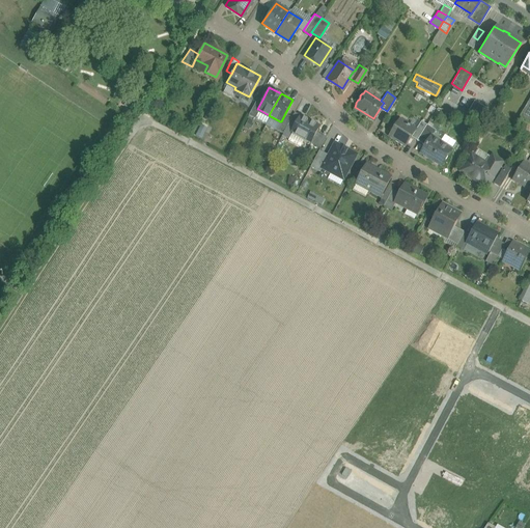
[(256,96),(248,113),(254,116),(258,109),(257,109),(262,100),(256,96)]
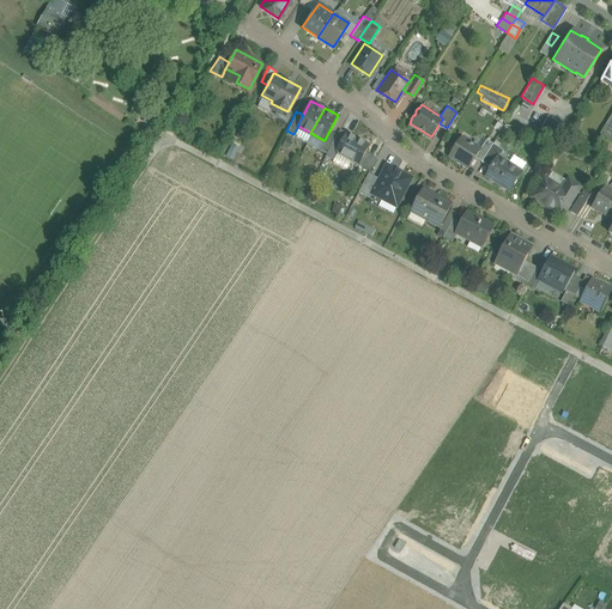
[(611,111),(604,127),(603,126),(598,133),(611,140),(611,111)]
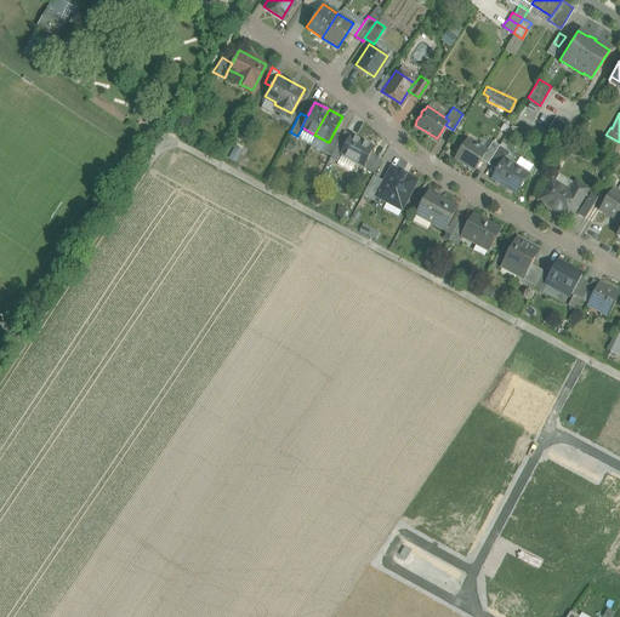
[(573,126),(553,115),(546,127),(566,138),(573,126)]
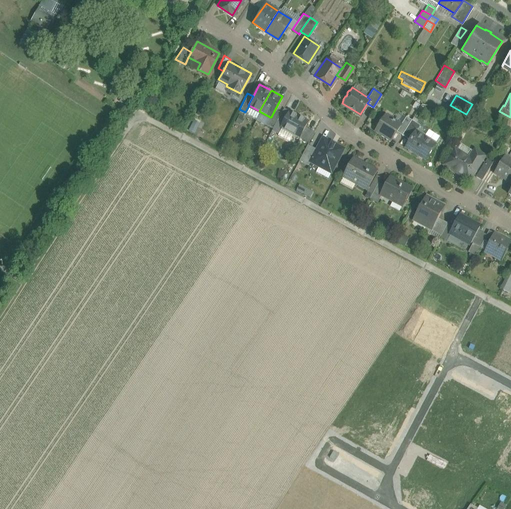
[(281,112),(277,119),(282,122),(288,109),(283,107),(281,112)]
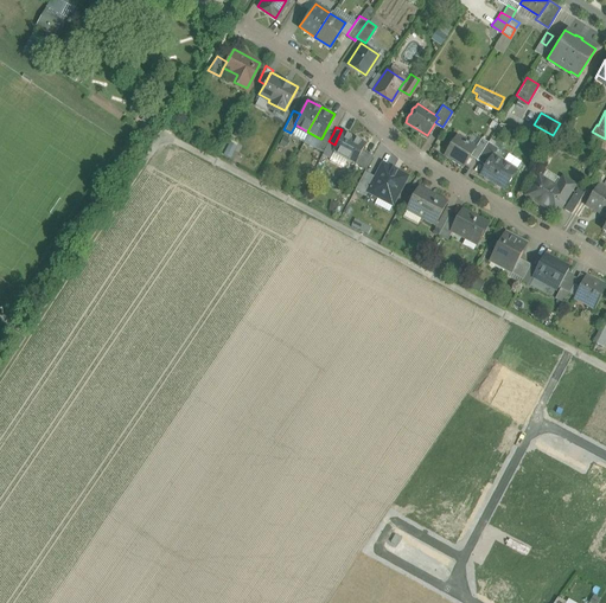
[(326,129),(321,139),(320,139),(316,147),(323,151),(329,141),(333,133),(326,129)]
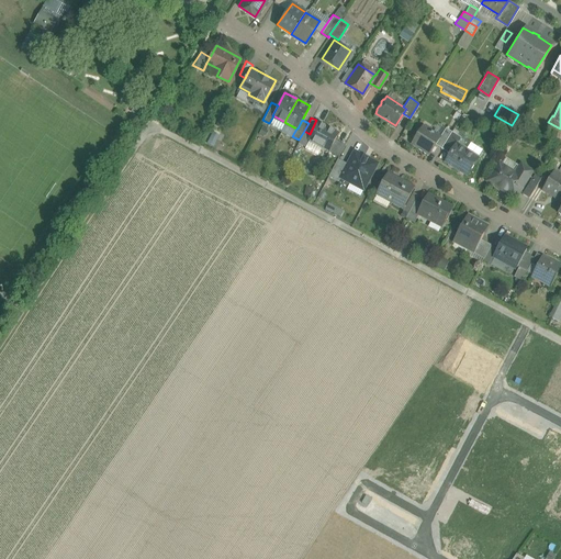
[(337,132),(316,120),(310,134),(307,138),(309,140),(304,147),(316,154),(321,146),(328,149),(335,137),(337,132)]
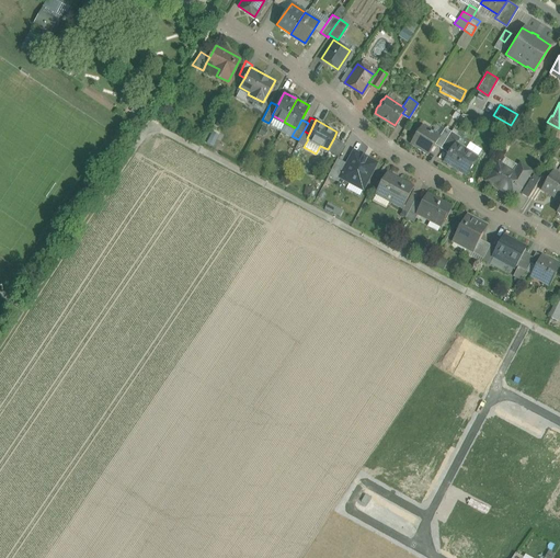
[(421,124),(410,141),(427,152),(434,143),(438,135),(421,124)]
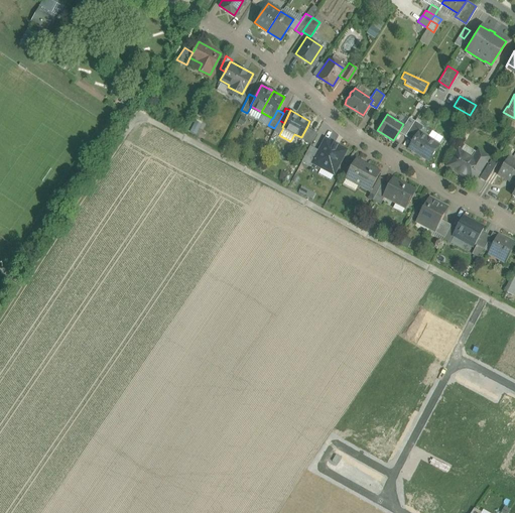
[(403,124),(399,131),(404,135),(414,119),(408,116),(403,124)]
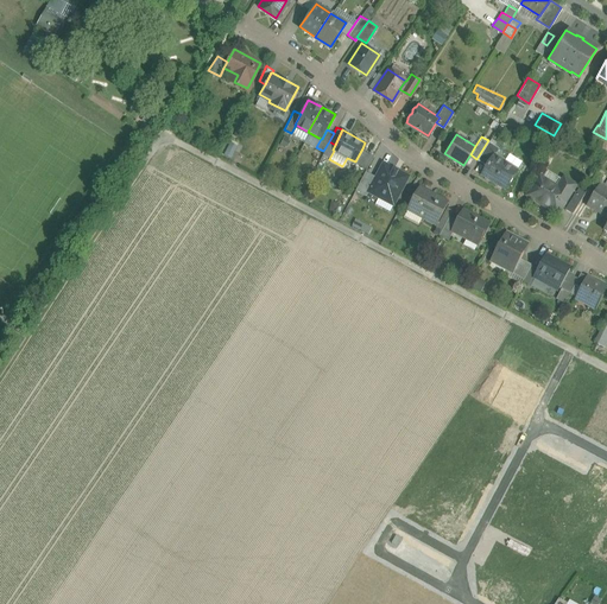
[(498,147),(488,140),(476,159),(486,165),(493,154),(498,147)]
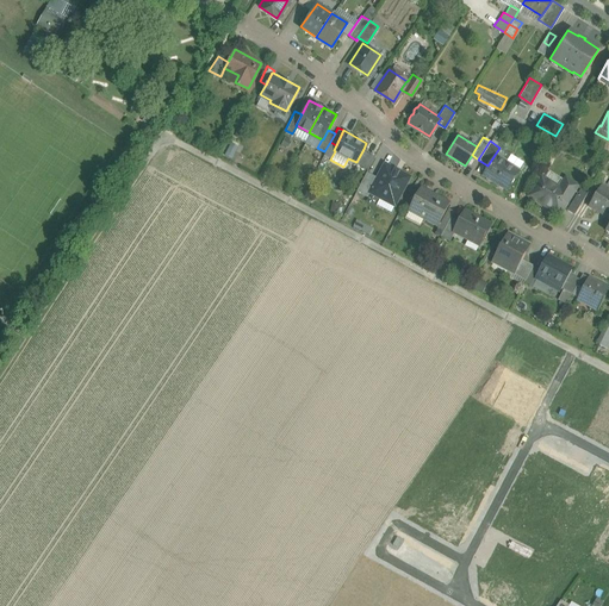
[(364,149),(356,162),(367,168),(374,155),(364,149)]
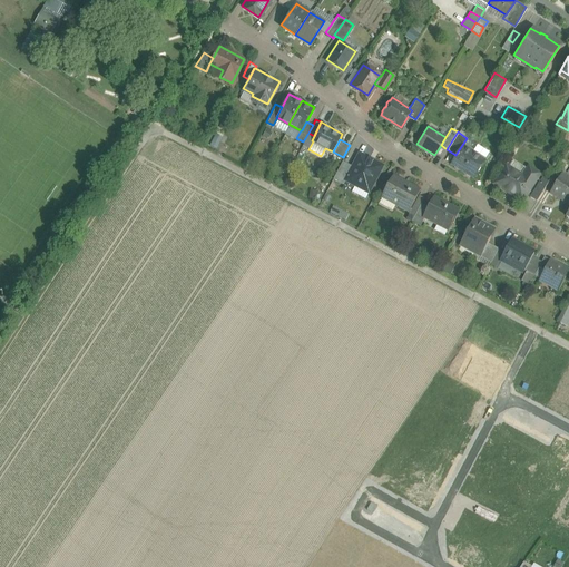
[(462,145),(455,155),(451,162),(473,175),(483,158),(462,145)]
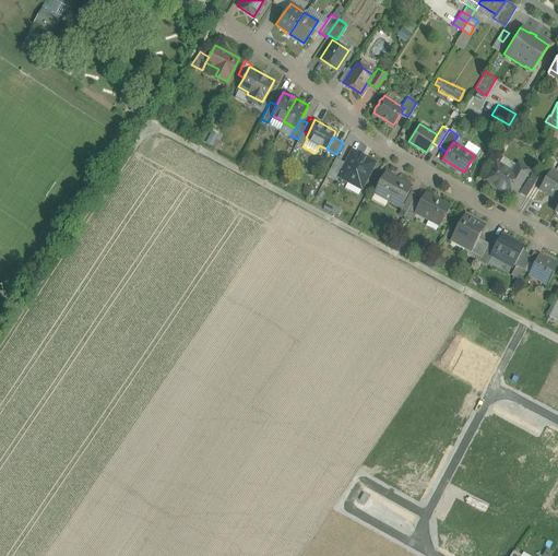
[(352,149),(345,162),(339,176),(347,180),(348,178),(361,186),(375,161),(352,149)]
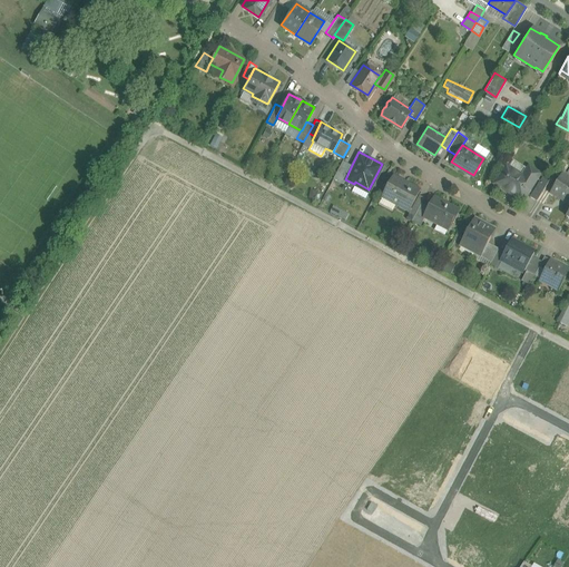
[(560,159),(553,170),(559,175),(561,170),(562,172),(567,164),(560,159)]
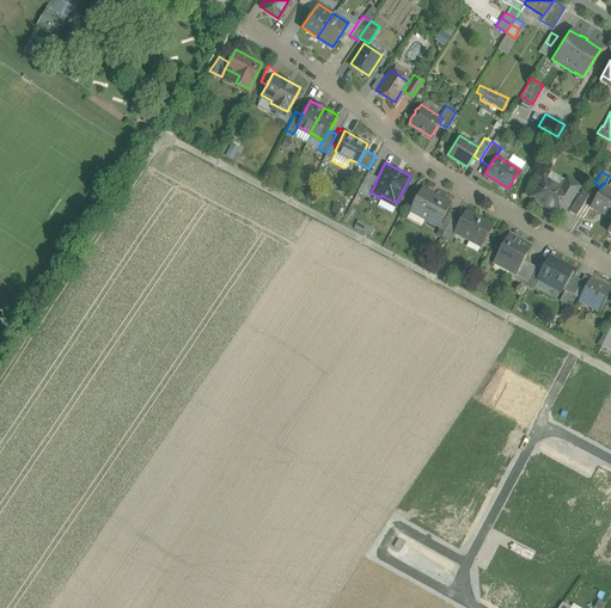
[(562,188),(542,174),(530,195),(531,197),(536,201),(537,200),(560,214),(579,184),(569,178),(562,188)]
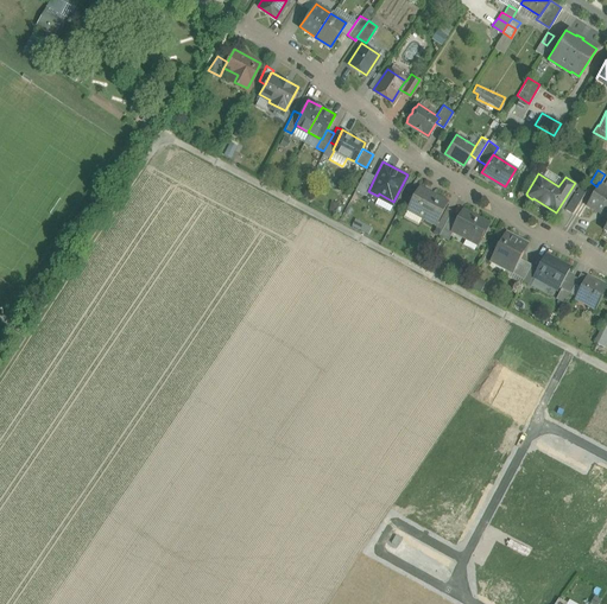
[(606,186),(600,183),(599,182),(596,186),(586,203),(606,216),(606,186)]
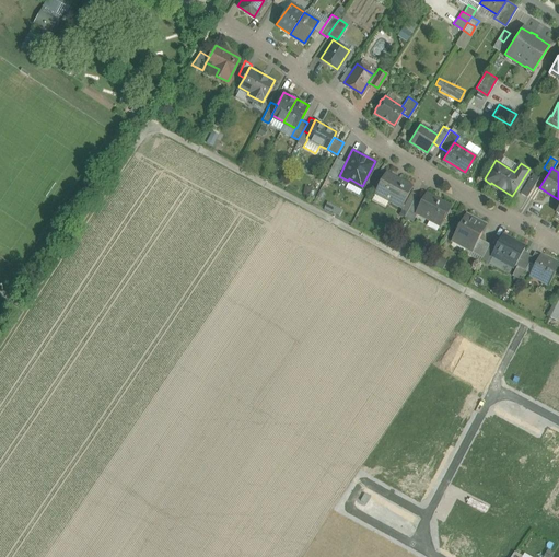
[(411,185),(385,172),(374,192),(399,205),(400,205),(409,189),(411,185)]
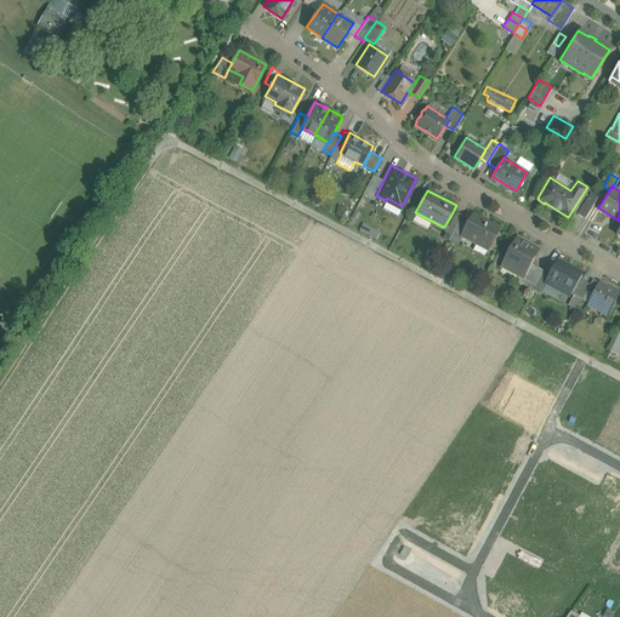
[(587,193),(576,212),(584,216),(595,198),(587,193)]
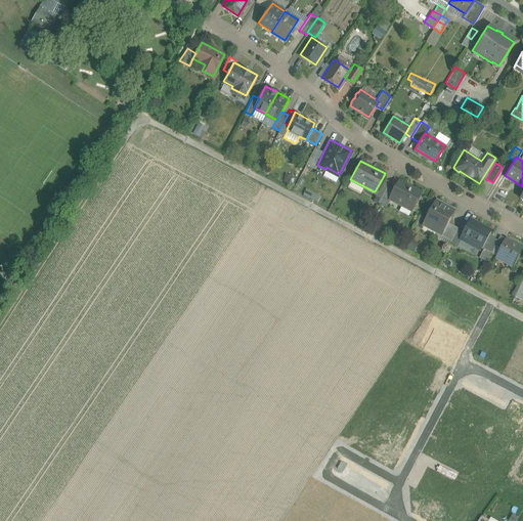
[(383,177),(375,191),(374,191),(374,193),(380,197),(386,185),(389,180),(383,177)]
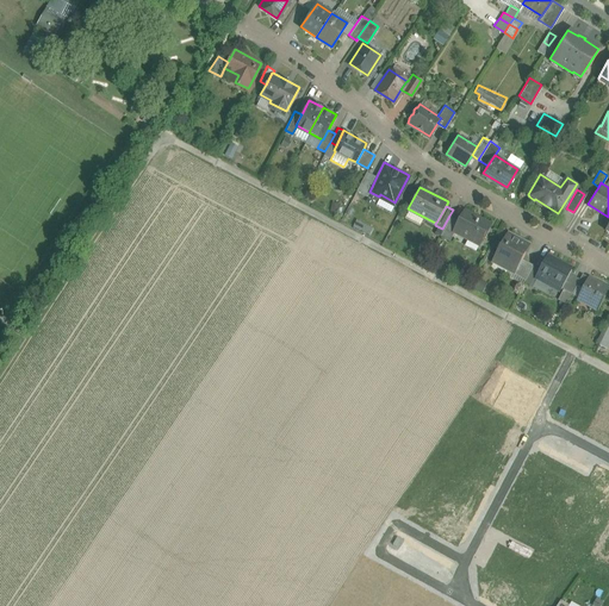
[(489,224),(464,210),(458,220),(453,230),(454,230),(479,243),(489,224)]
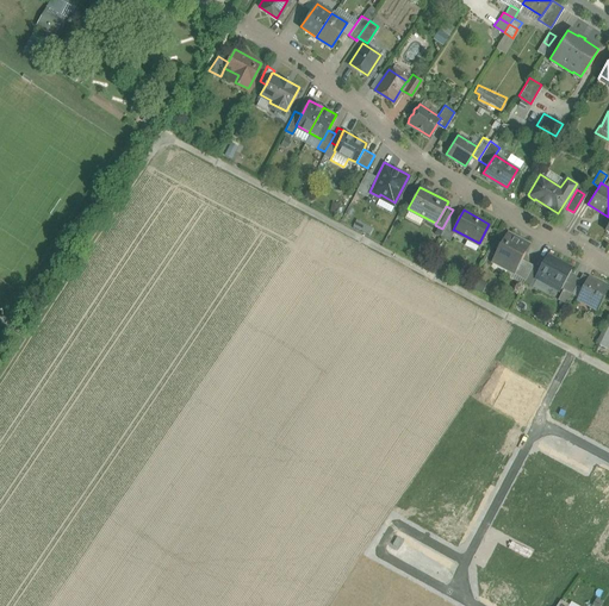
[(442,229),(440,235),(448,239),(454,230),(453,230),(458,220),(449,216),(442,229)]
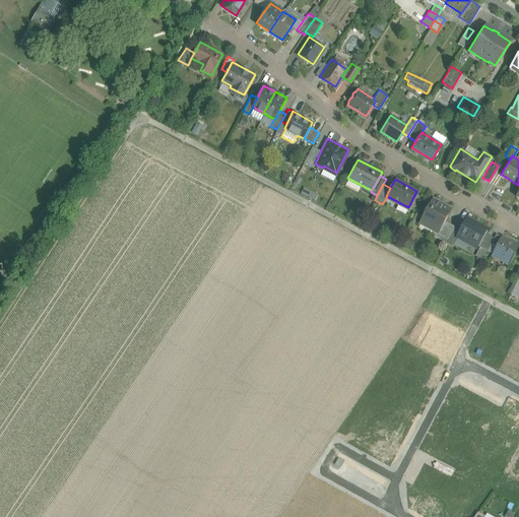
[(303,186),(301,191),(315,197),(317,192),(303,186)]
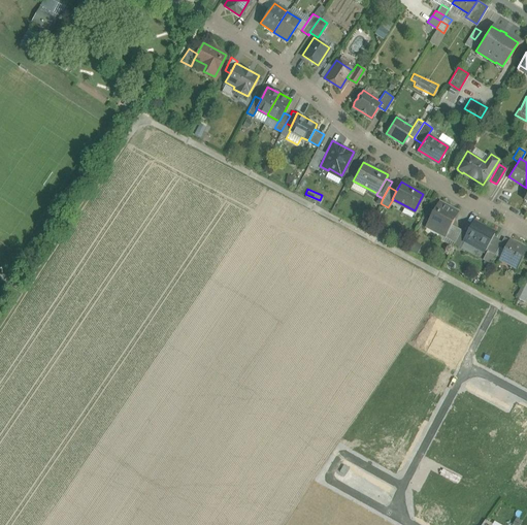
[(455,210),(438,202),(435,208),(431,208),(428,214),(430,217),(426,224),(441,232),(440,234),(441,235),(448,224),(450,225),(451,223),(454,219),(452,218),(455,210)]
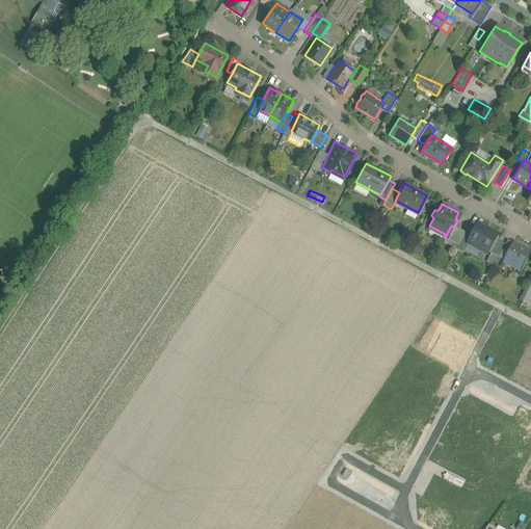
[(496,232),(477,221),(471,234),(467,241),(485,252),(496,232)]
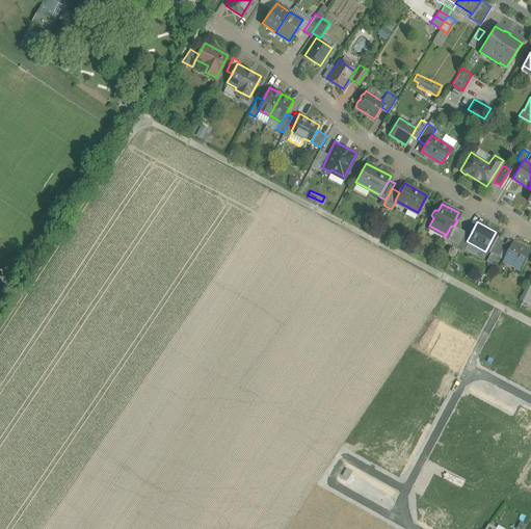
[(454,225),(453,227),(451,226),(445,237),(457,243),(465,230),(454,225)]
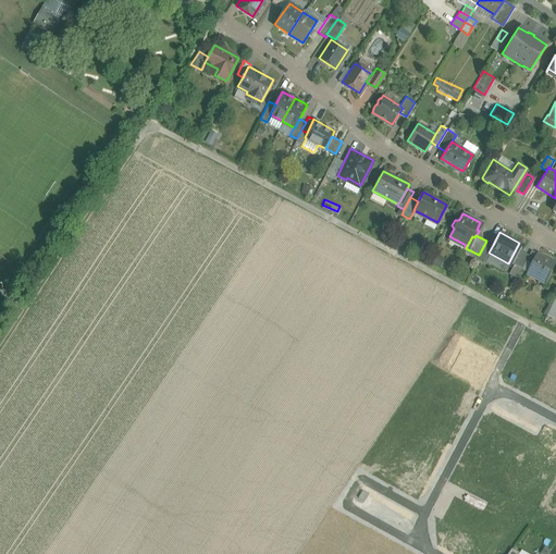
[(479,255),(478,256),(485,260),(489,253),(493,245),(486,241),(479,255)]
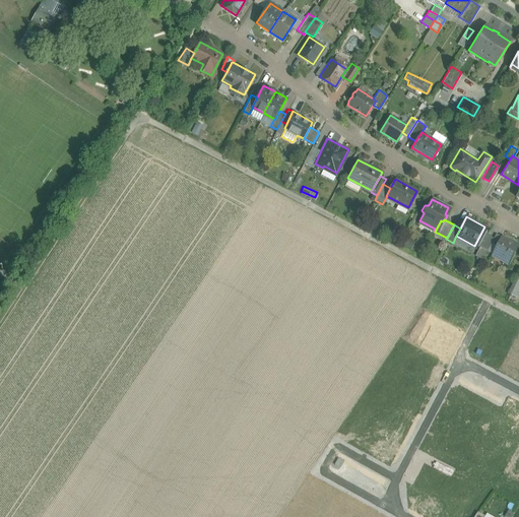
[(485,232),(478,245),(487,249),(491,242),(494,237),(485,232)]
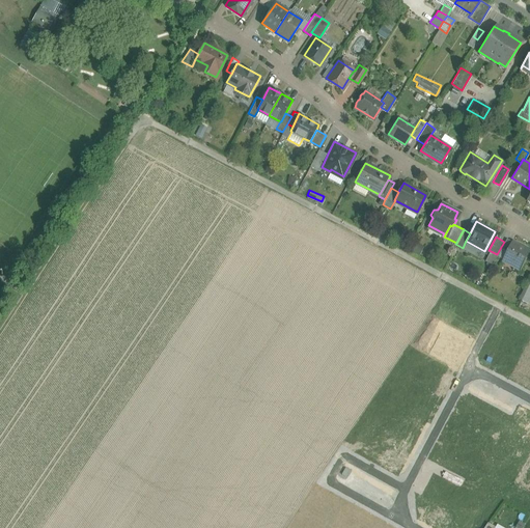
[(504,242),(501,247),(506,250),(511,240),(506,238),(504,242)]
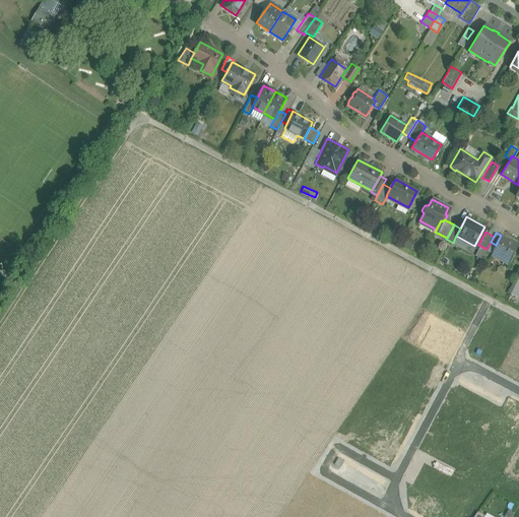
[(518,244),(501,235),(496,245),(492,252),(503,258),(502,260),(508,263),(518,244)]
